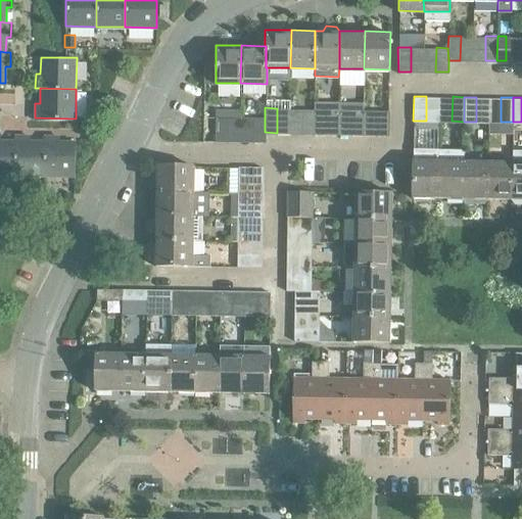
[(301,133),(314,133),(314,108),(301,108),(301,133)]
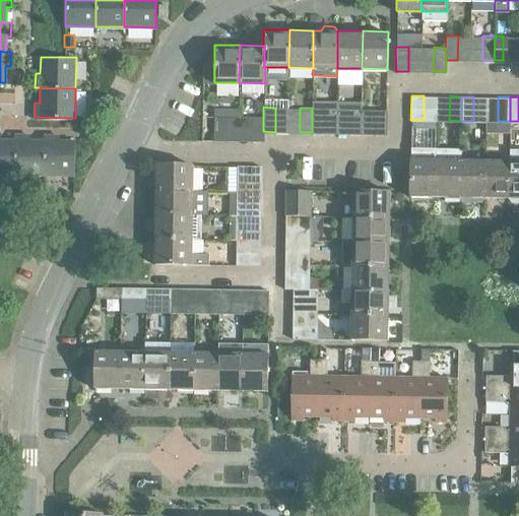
[(312,108),(312,132),(323,132),(324,108),(312,108)]
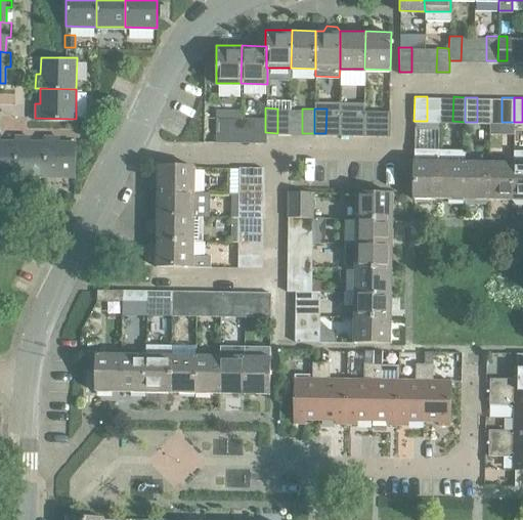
[(351,134),(363,134),(363,110),(351,110),(351,134)]
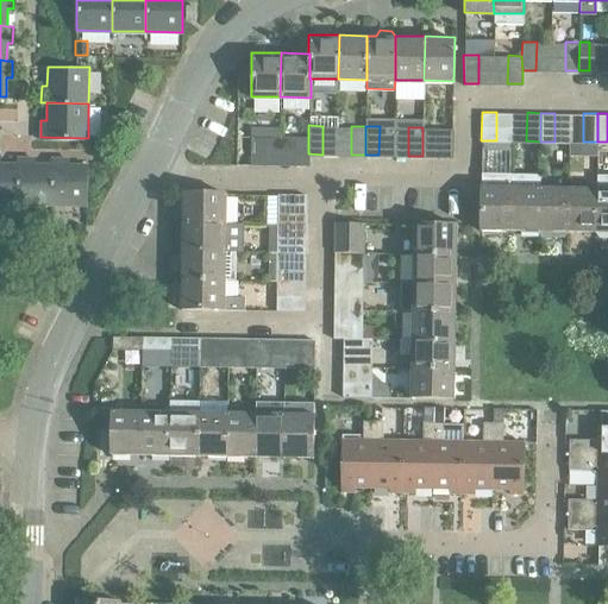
[(438,156),(452,156),(453,127),(438,127),(438,156)]
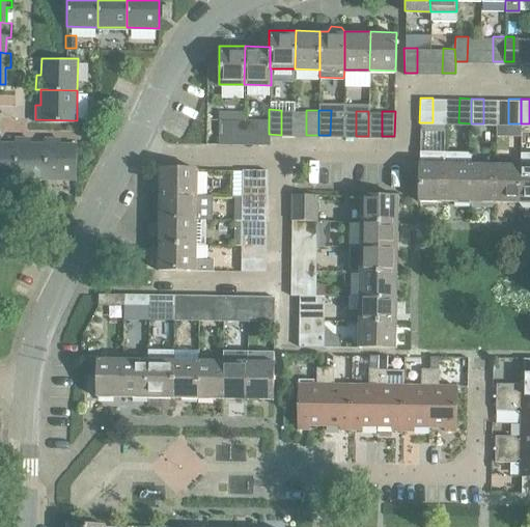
[(218,142),(230,142),(230,117),(218,117),(218,142)]
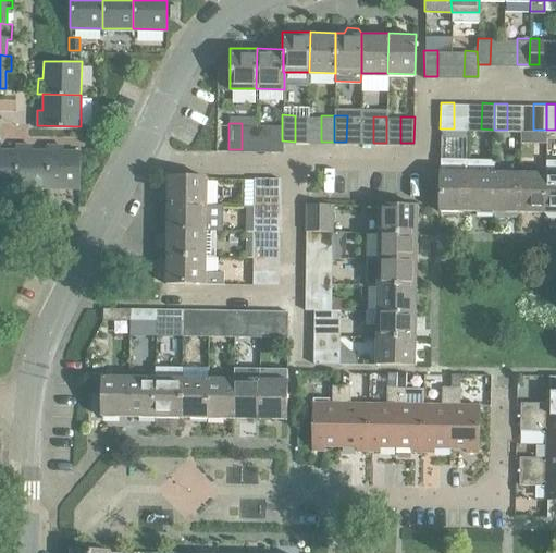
[(282,140),(282,124),(269,124),(269,150),(282,150),(282,140)]
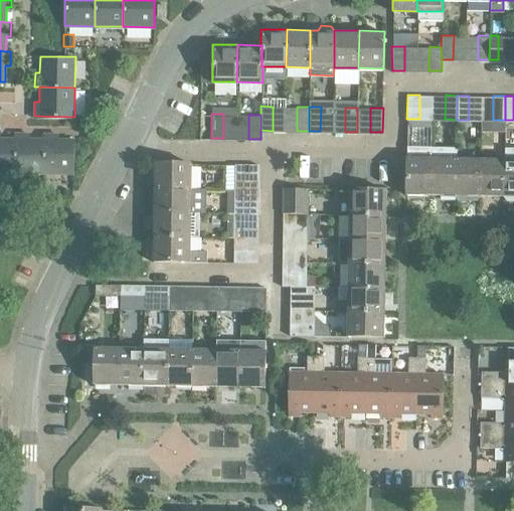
[(0,171),(13,172),(14,137),(0,136),(0,132),(0,171)]
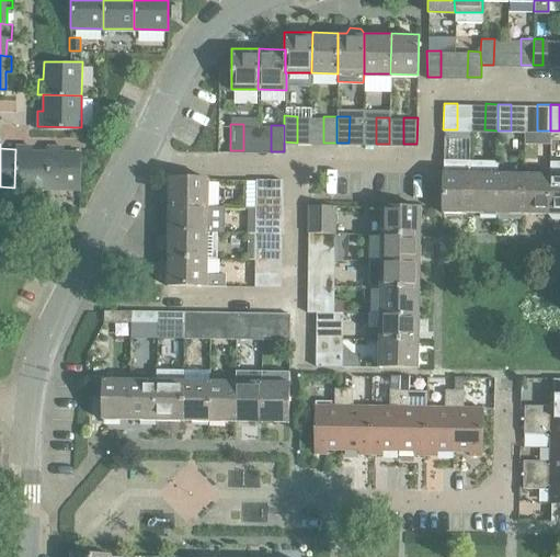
[(14,188),(46,188),(47,149),(31,149),(32,144),(15,144),(15,149),(14,188)]
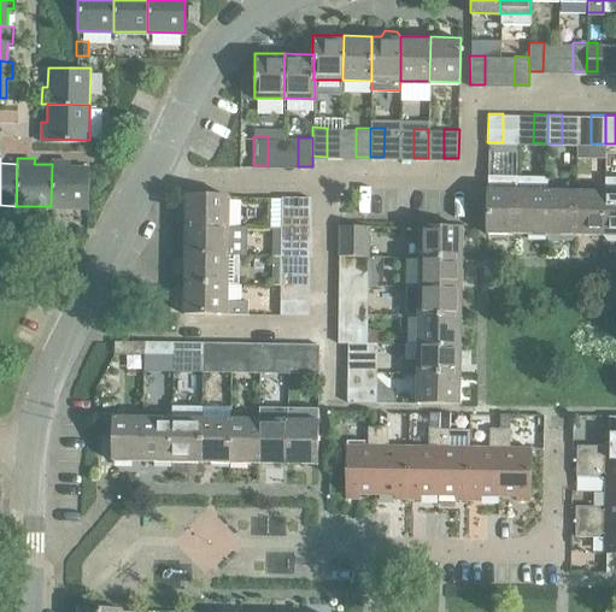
[(52,158),(52,164),(51,206),(88,207),(88,165),(69,165),(69,159),(52,158)]
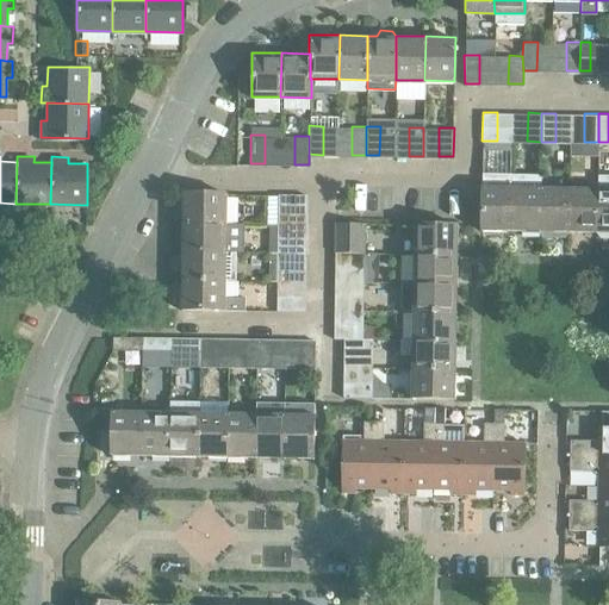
[(608,173),(597,173),(597,187),(596,231),(600,236),(608,236),(608,173)]
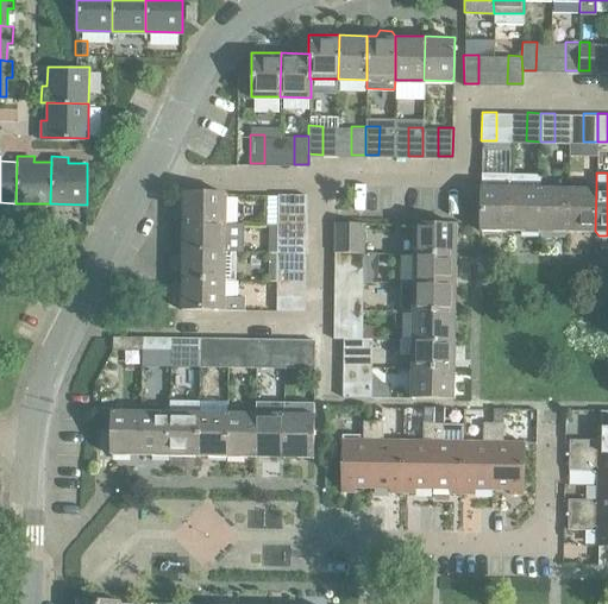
[(509,230),(538,230),(539,186),(536,186),(534,181),(521,181),(521,186),(511,186),(509,230)]
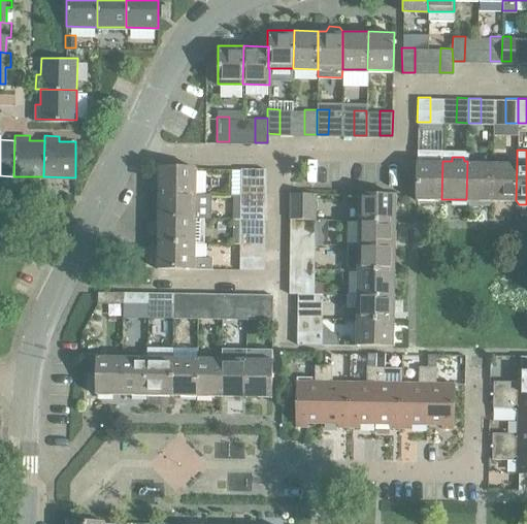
[(416,198),(441,199),(442,161),(417,160),(416,198)]
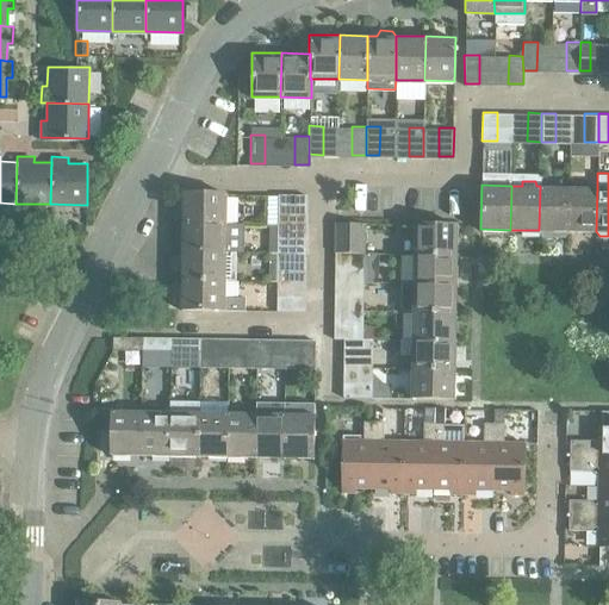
[(558,230),(569,231),(569,186),(540,186),(539,230),(542,236),(554,236),(558,230)]
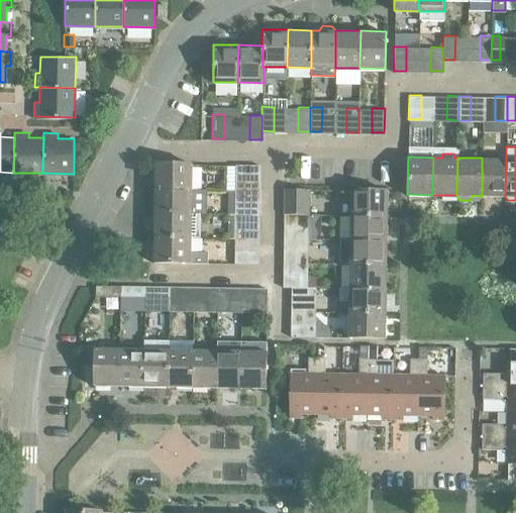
[(482,196),(505,196),(506,159),(482,158),(482,196)]
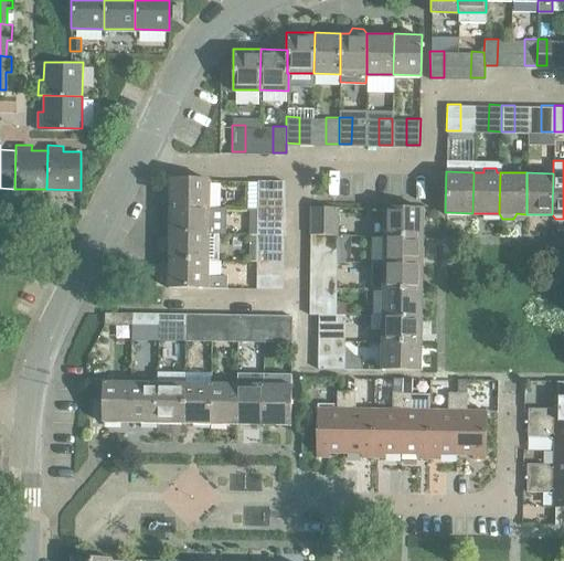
[(169,177),(169,204),(210,205),(211,178),(169,177)]
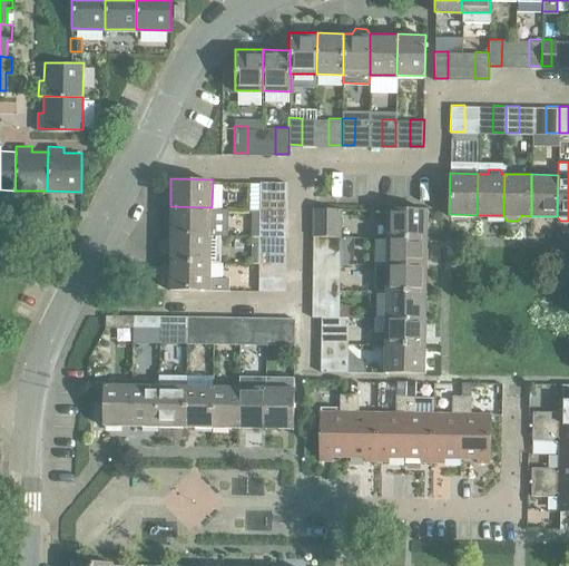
[(261,181),(260,207),(286,208),(287,181),(261,181)]
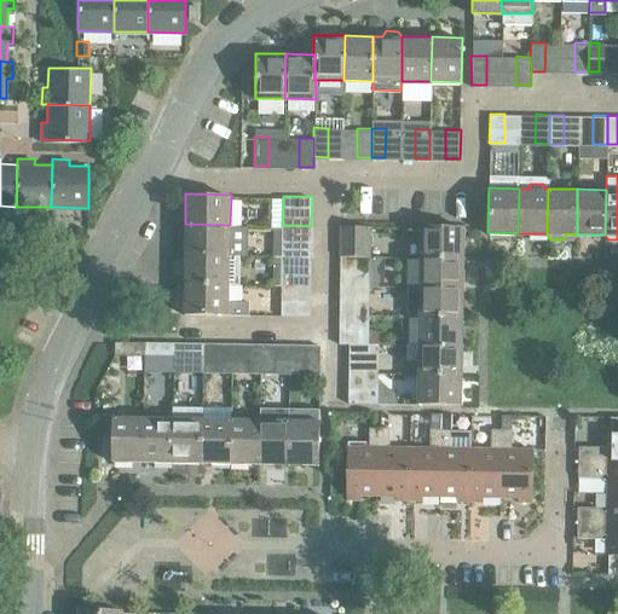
[(185,224),(185,253),(230,253),(230,225),(185,224)]
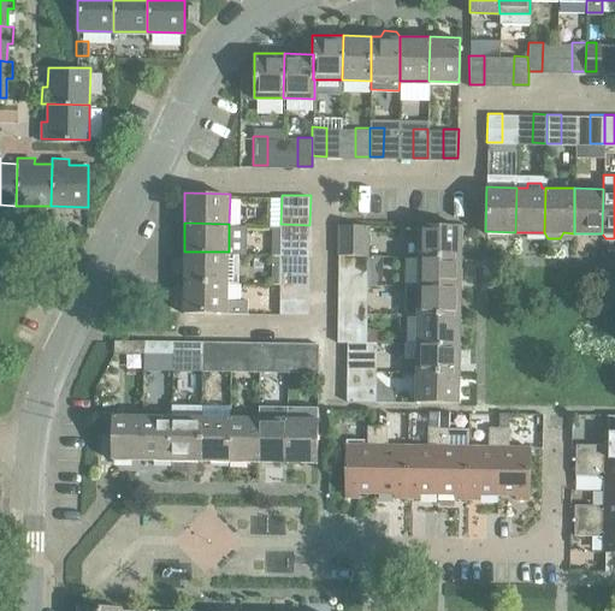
[(281,224),(281,253),(309,253),(309,225),(281,224)]
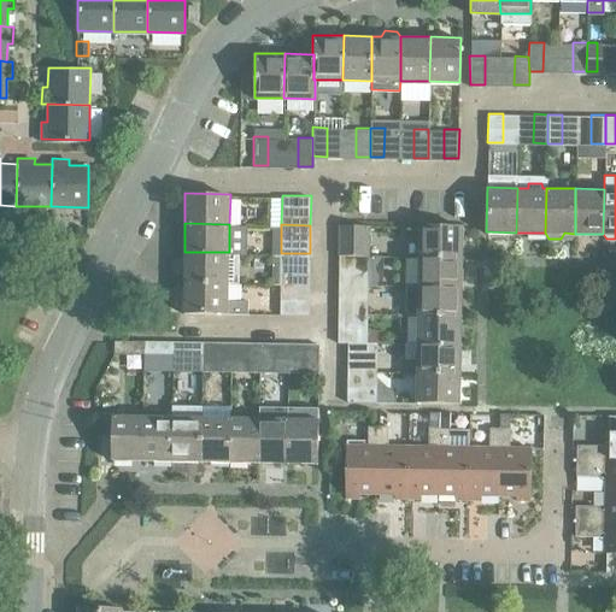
[(339,224),(339,254),(368,254),(368,225),(339,224)]
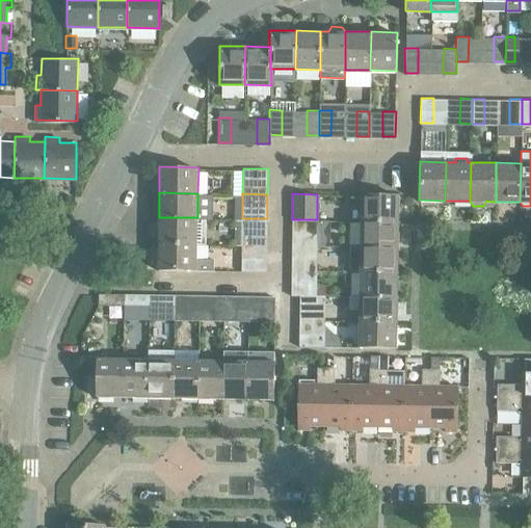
[(361,194),(360,221),(399,221),(399,195),(361,194)]
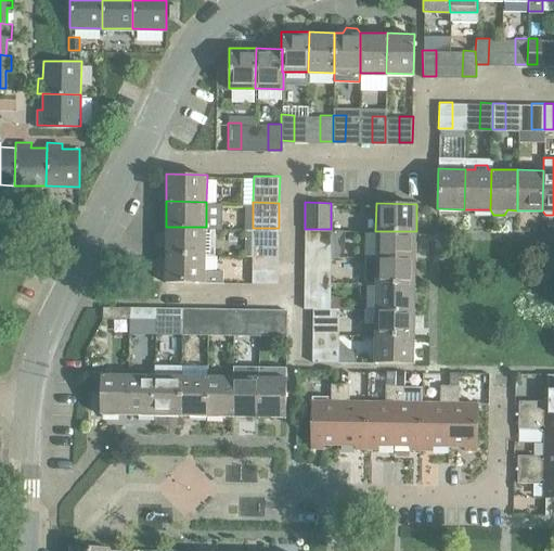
[(206,227),(166,227),(165,253),(206,254),(214,254),(215,227),(206,227)]
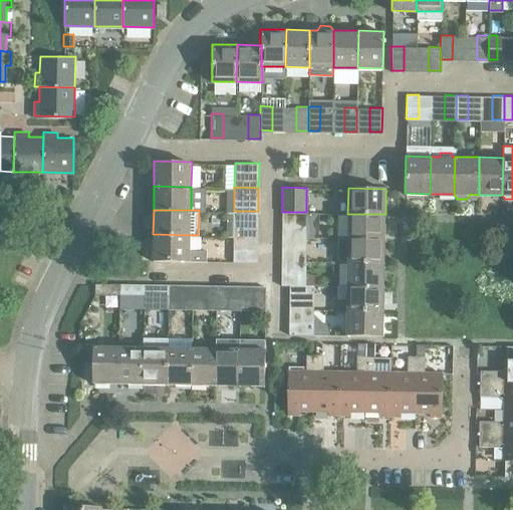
[(258,236),(258,211),(234,211),(234,236),(258,236)]
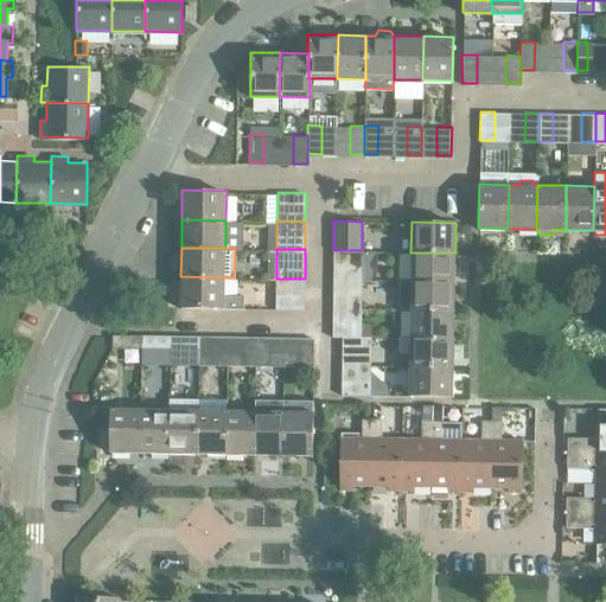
[(333,250),(333,279),(362,280),(362,250),(333,250)]
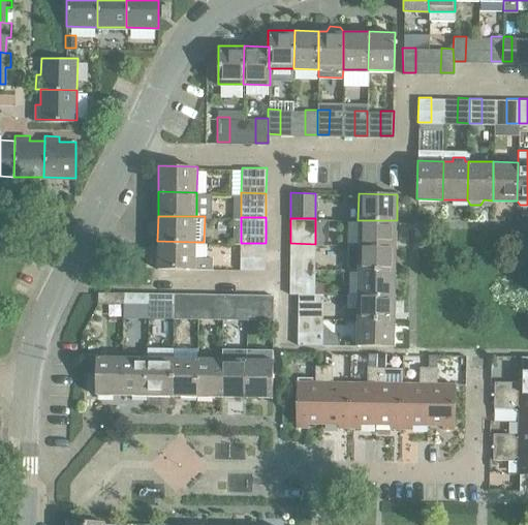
[(358,220),(358,245),(396,246),(397,220),(358,220)]
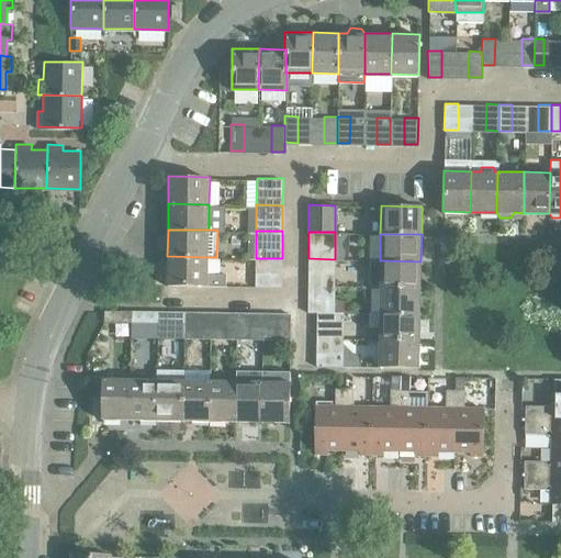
[(209,257),(167,256),(167,285),(226,285),(227,272),(208,271),(209,257)]
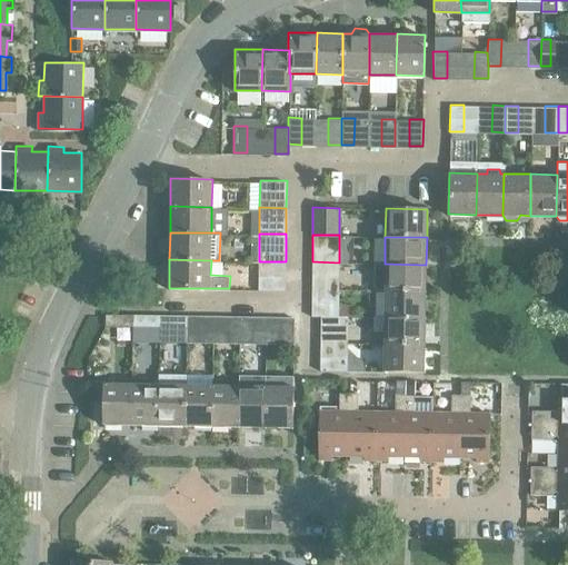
[(286,261),(259,261),(258,289),(285,289),(286,261)]
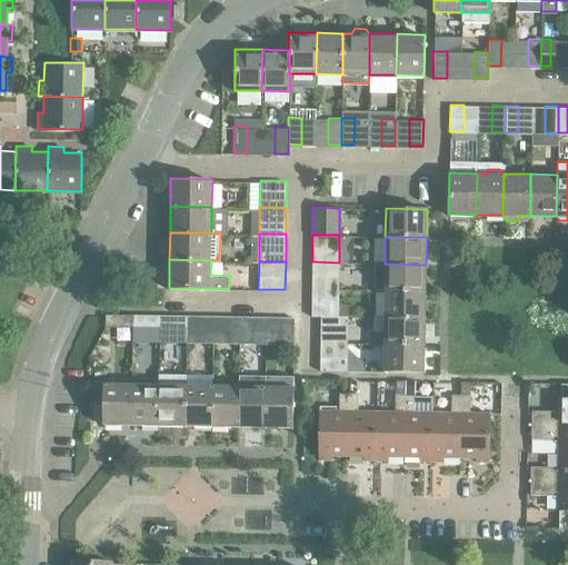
[(312,261),(311,288),(338,289),(339,263),(312,261)]
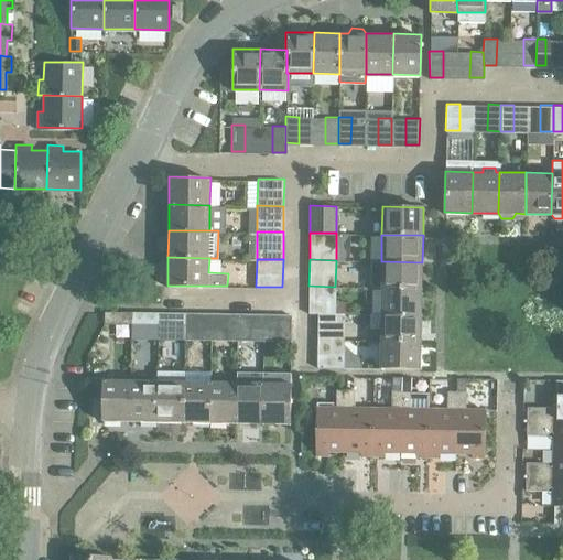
[(368,287),(381,288),(422,288),(422,262),(381,261),(368,261),(368,287)]
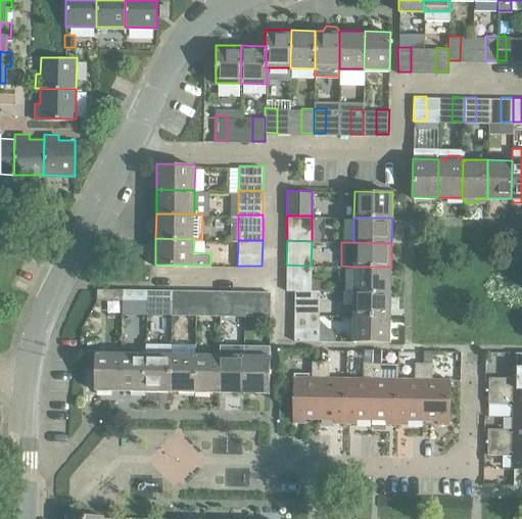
[(286,290),(295,290),(311,289),(311,266),(286,265),(286,290)]
